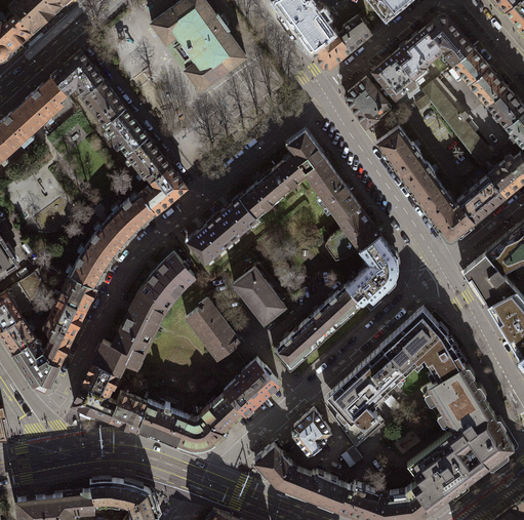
[(52,15),(62,7),(54,0),(26,0),(24,2),(23,0),(17,4),(15,3),(8,9),(12,13),(31,35),(41,27),(42,28),(53,17),(52,15)]
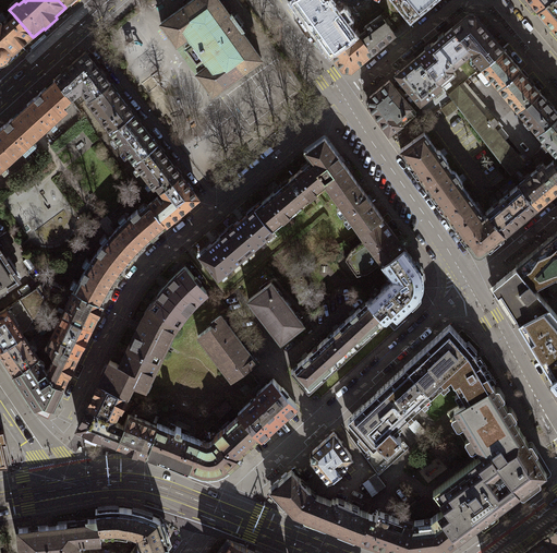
[(215,0),(197,0),(160,27),(174,48),(172,49),(195,81),(197,79),(212,99),(261,63),(241,36),(243,35),(231,19),(229,20),(215,0)]
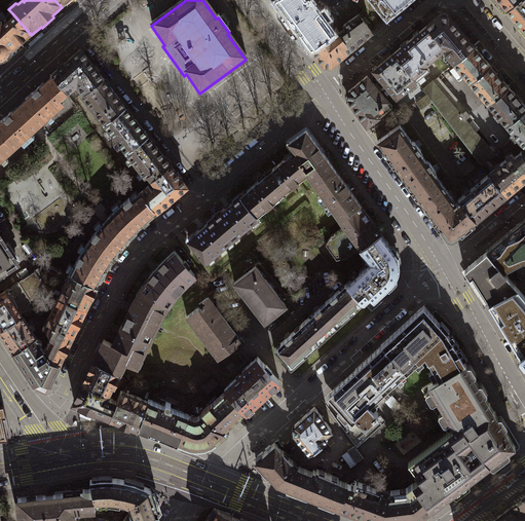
[(279,0),(274,4),(278,10),(284,15),(310,53),(330,40),(334,37),(306,0),(279,0)]
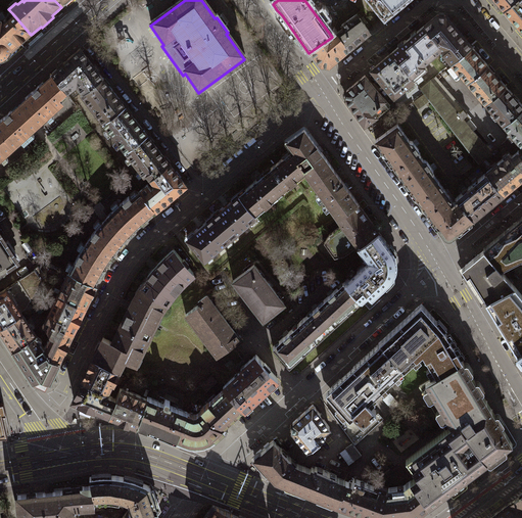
[(412,0),(366,0),(365,1),(384,25),(412,0)]
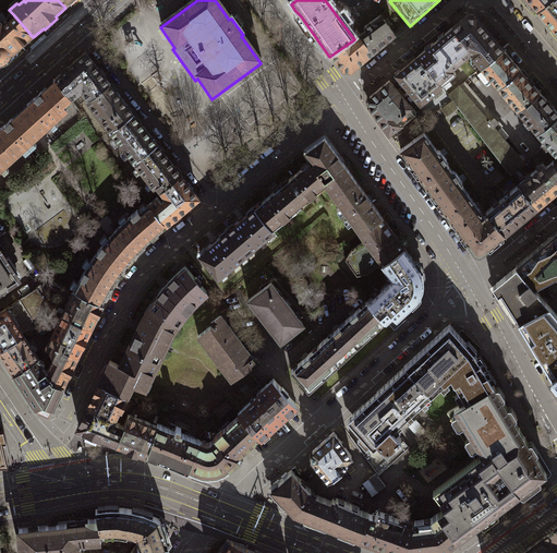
[(556,0),(523,0),(537,15),(553,2),(554,3),(556,0)]
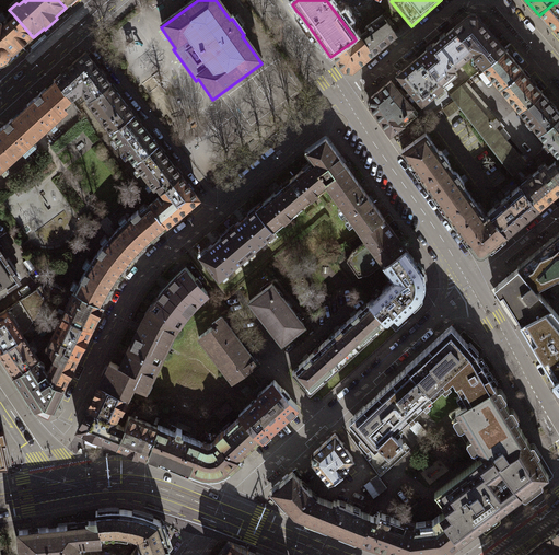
[(555,2),(539,15),(558,38),(558,0),(556,3),(555,2)]
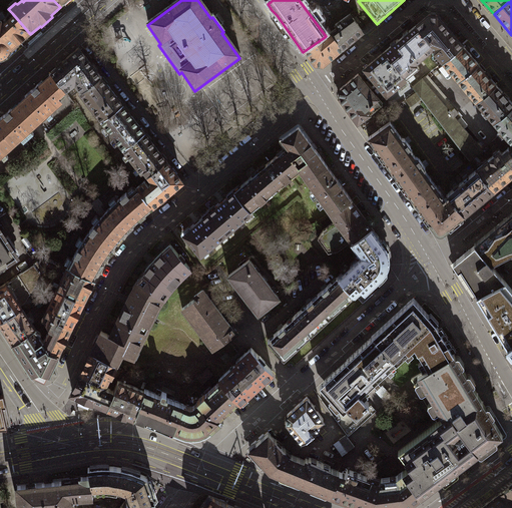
[(12,13),(6,18),(7,20),(8,21),(7,22),(4,24),(4,26),(2,27),(0,24),(0,62),(2,62),(5,60),(7,57),(8,54),(17,46),(20,46),(23,43),(23,41),(30,34),(12,13)]
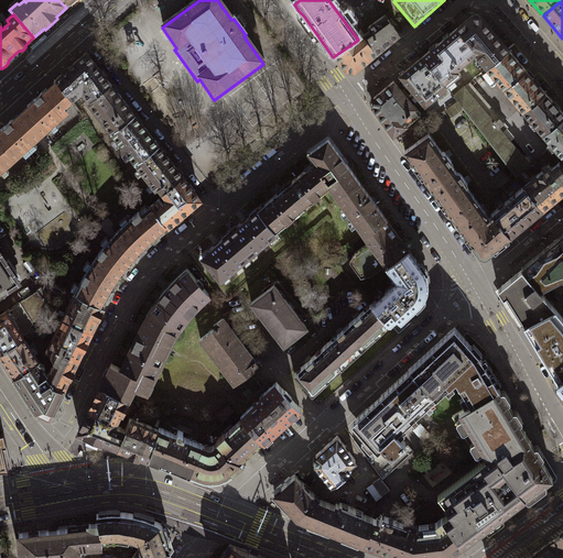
[(398,40),(398,39),(383,20),(368,32),(370,35),(364,41),(376,57),(398,40)]
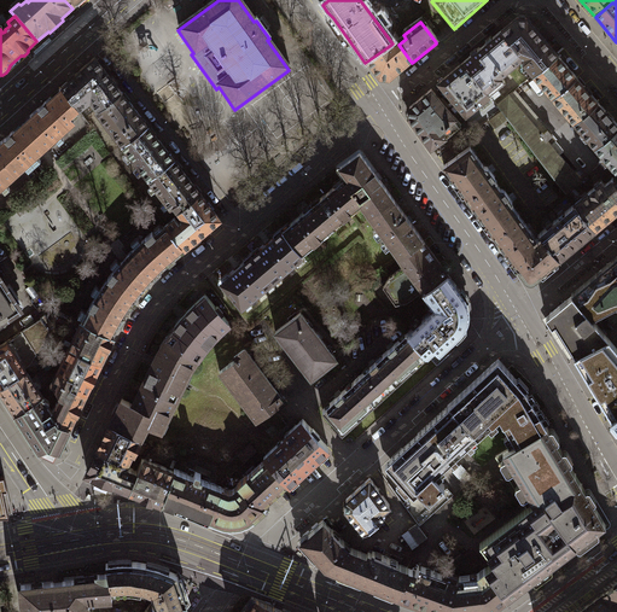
[(500,36),(519,59),(519,60),(524,63),(525,64),(524,68),(534,79),(557,59),(525,24),(517,23),(500,36)]
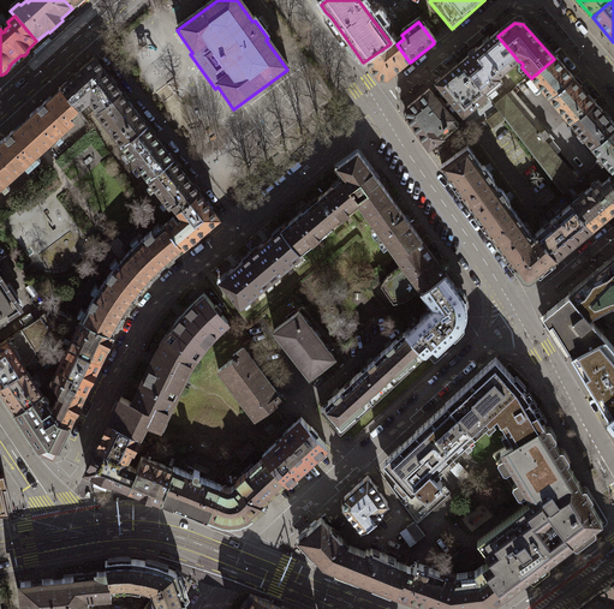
[(517,59),(498,36),(460,67),(486,100),(501,87),(496,81),(517,64),(517,60),(517,59)]
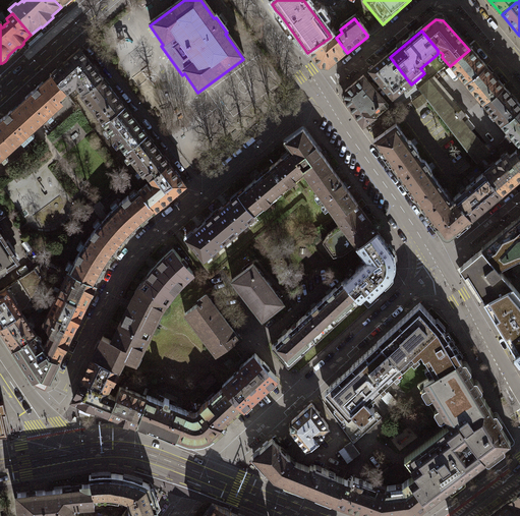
[(327,70),(347,53),(336,38),(328,43),(327,40),(307,53),(320,69),(327,70)]
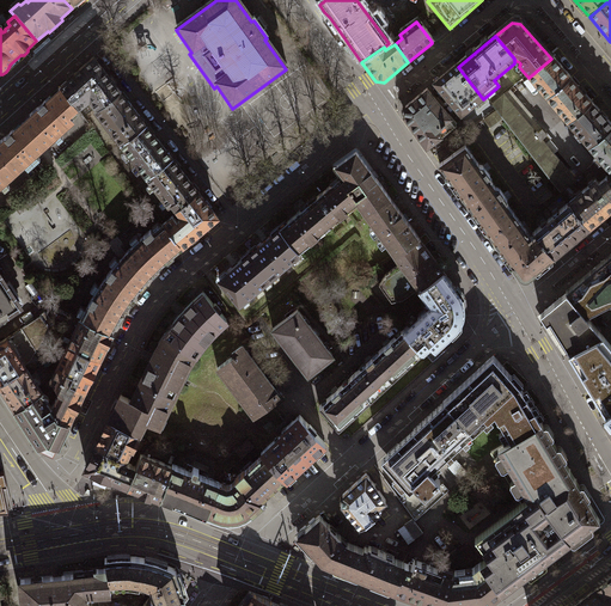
[(551,59),(529,78),(527,79),(547,102),(570,81),(551,59)]
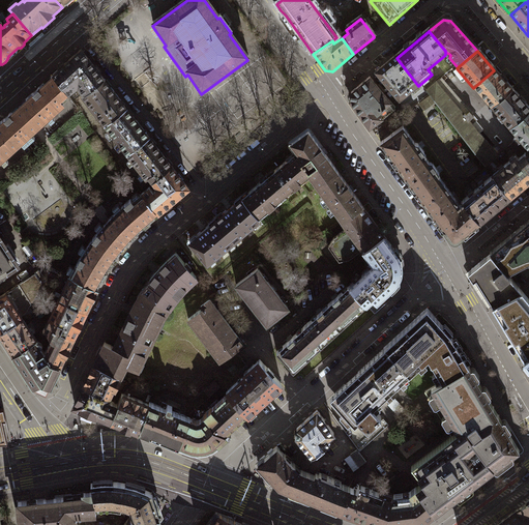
[(83,98),(84,98),(104,84),(80,54),(52,80),(66,98),(77,90),(83,98)]
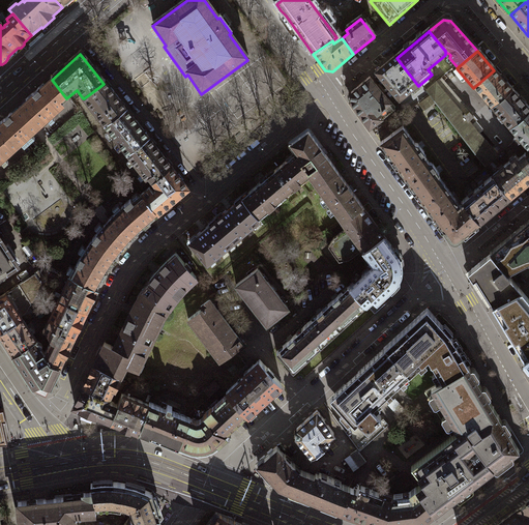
[(418,86),(397,58),(376,76),(399,103),(418,86)]
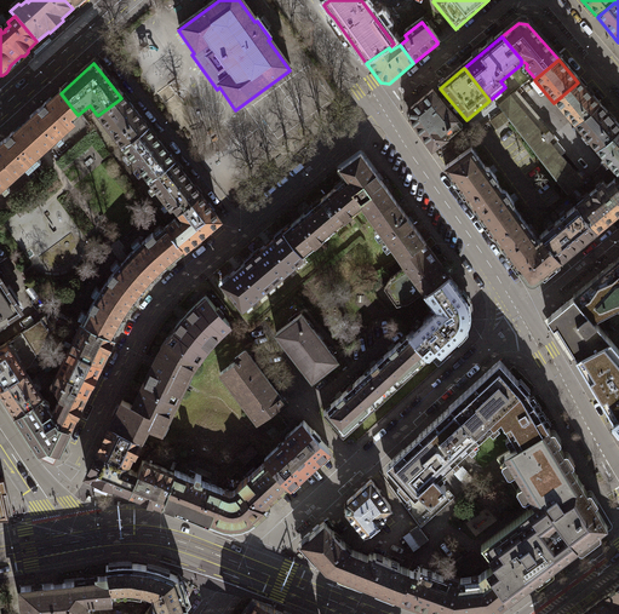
[(578,82),(554,103),(557,107),(575,128),(599,108),(582,87),(578,82)]
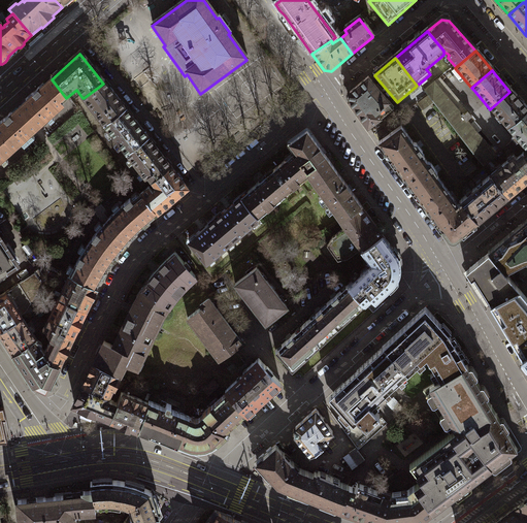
[(66,98),(52,79),(19,109),(38,130),(63,108),(59,104),(66,98)]
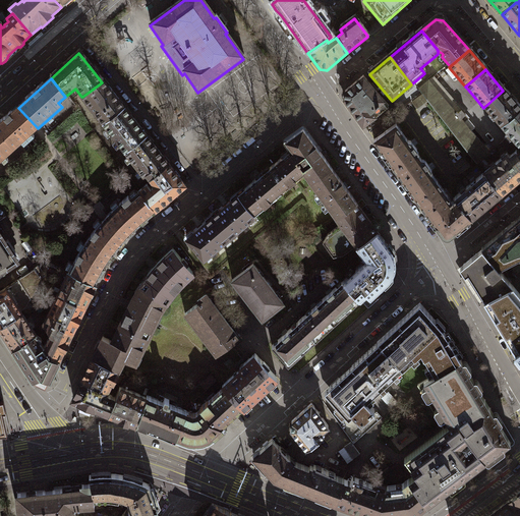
[(388,110),(363,79),(345,95),(344,103),(362,129),(373,121),(374,122),(388,110)]
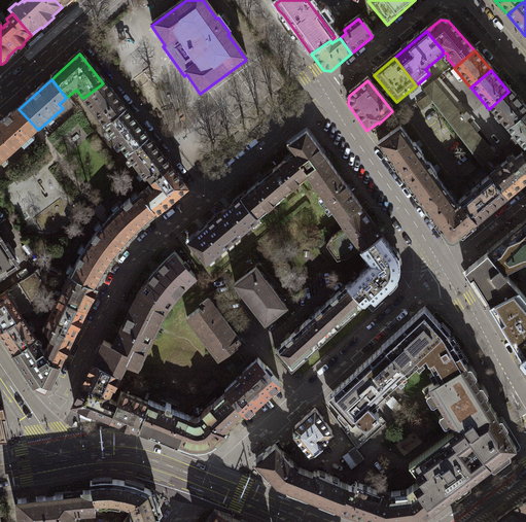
[(80,99),(103,129),(125,111),(103,83),(83,98),(82,98),(80,99)]
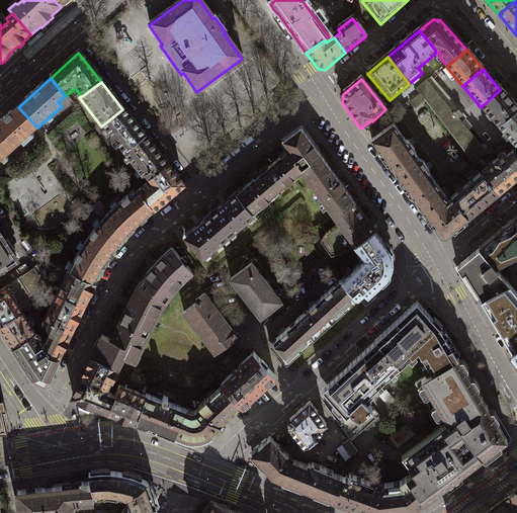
[(426,84),(416,92),(446,132),(457,122),(462,118),(458,113),(455,116),(453,115),(452,116),(426,84)]
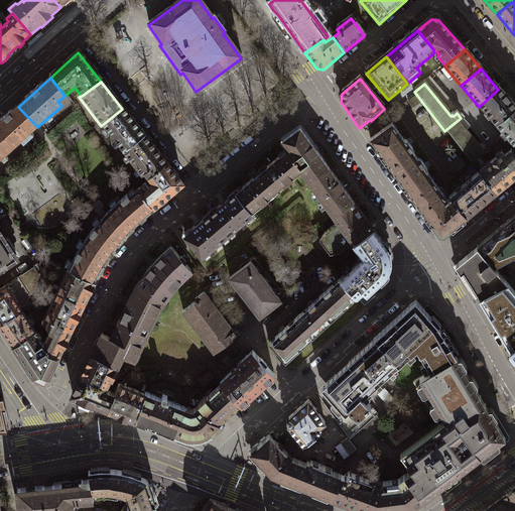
[(514,109),(498,90),(479,107),(497,127),(514,111),(514,109)]
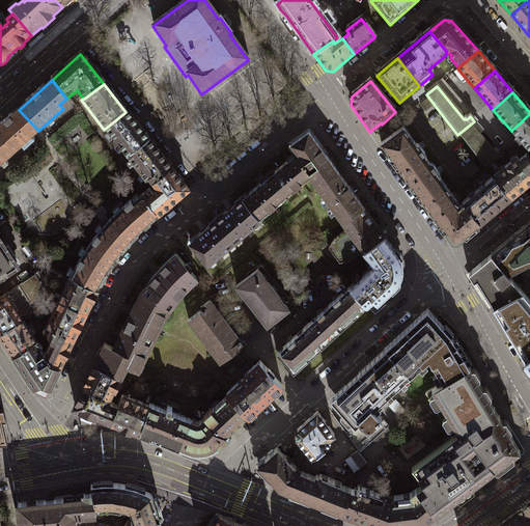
[(429,100),(419,108),(425,115),(436,108),(429,100)]
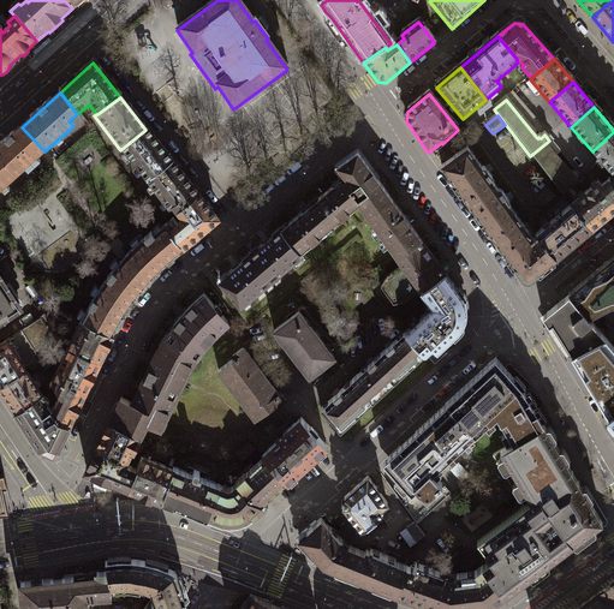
[(41,155),(45,151),(22,127),(18,130),(0,145),(0,163),(13,179),(41,155)]
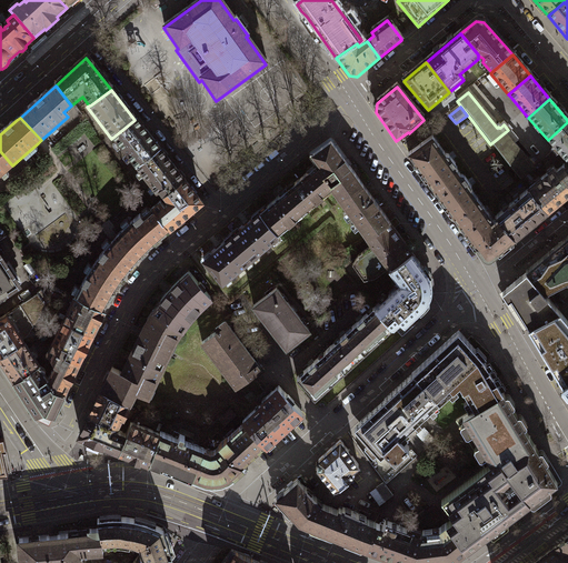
[(159,152),(135,120),(111,139),(136,170),(159,152)]
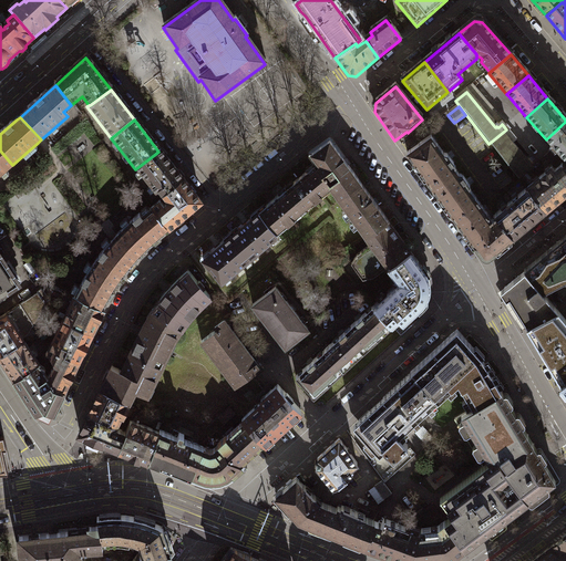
[(565,122),(546,139),(565,162),(565,160),(565,122)]
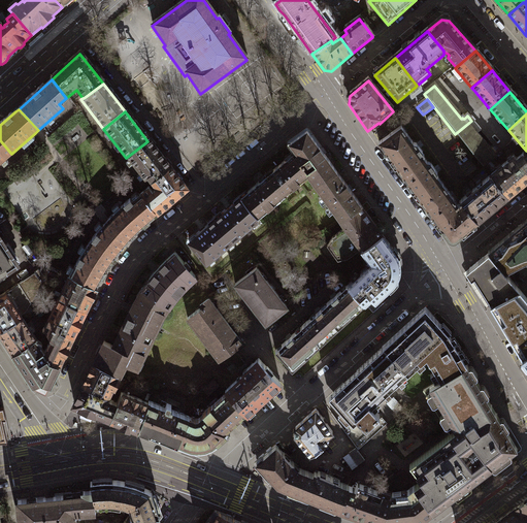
[(466,125),(455,134),(483,169),(495,159),(466,125)]
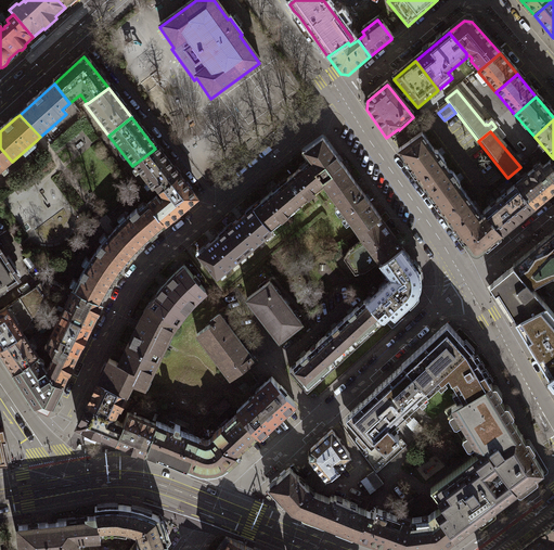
[(423,189),(447,173),(441,166),(443,165),(437,155),(434,155),(421,137),(398,154),(404,164),(402,165),(409,174),(411,171),(423,189)]
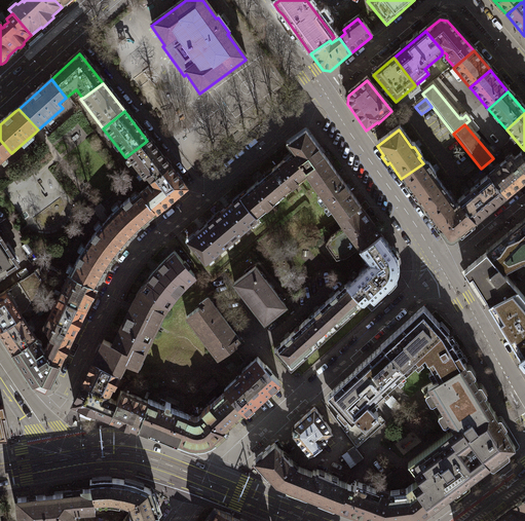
[(308,178),(306,180),(313,190),(334,175),(305,134),(288,147),(294,155),(291,158),(308,178)]
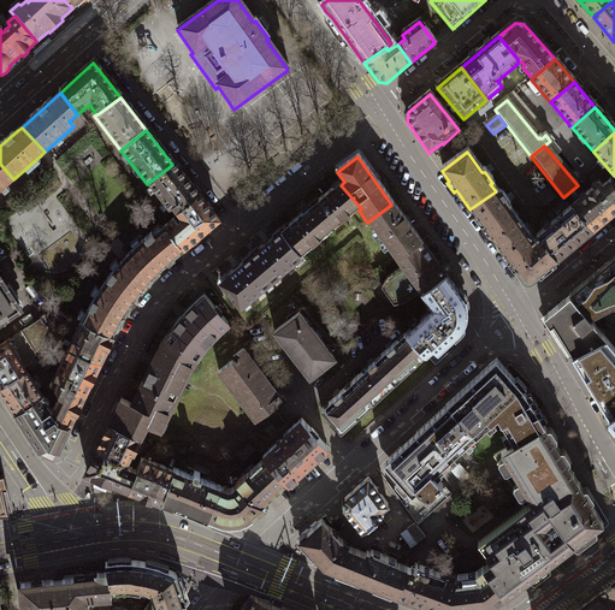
[(0,191),(13,179),(0,164),(0,191)]
